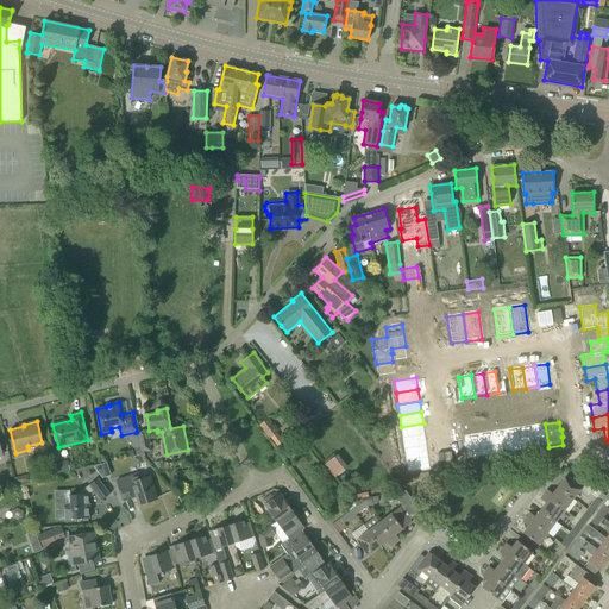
[(424,424),(401,427),(402,438),(425,434),(424,424)]
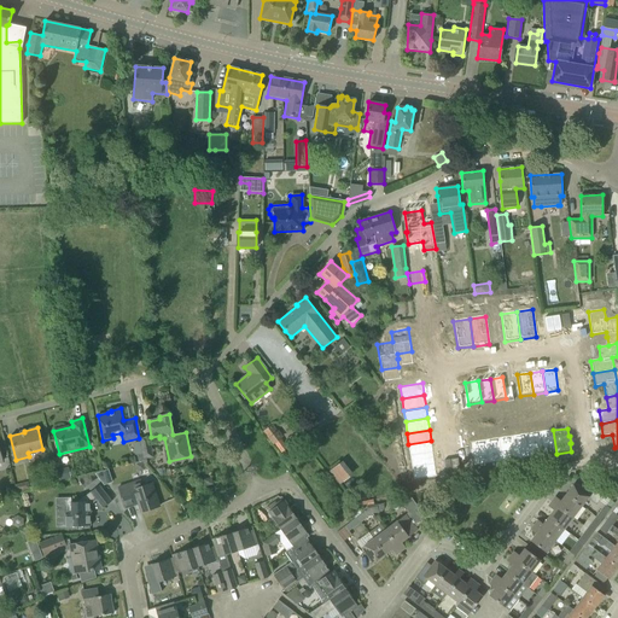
[(553,430),(540,432),(543,456),(557,454),(553,430)]
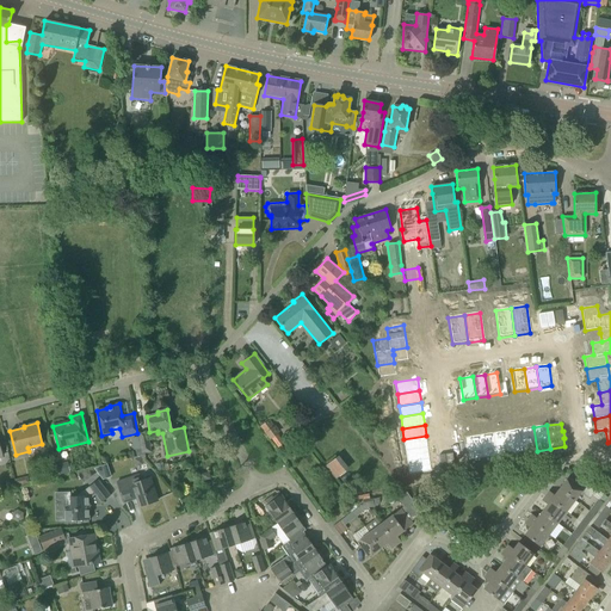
[(534,427),(520,430),(524,454),(537,451),(534,427)]
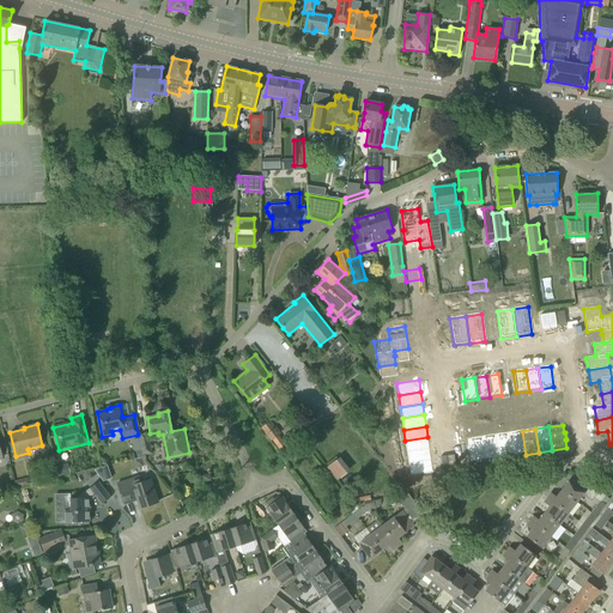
[(522,431),(508,434),(511,456),(526,455),(522,431)]
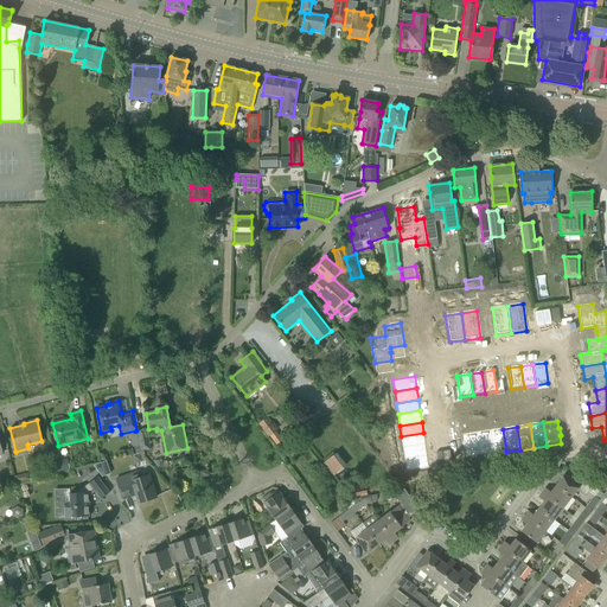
[(136,432),(140,451),(149,449),(146,429),(136,432)]
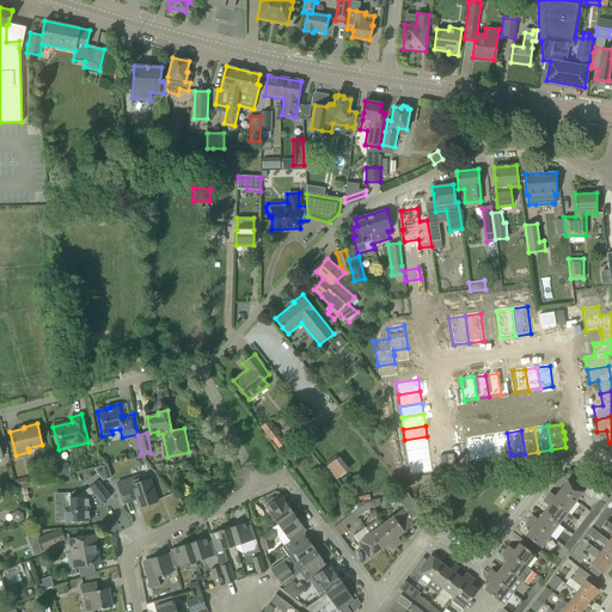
[(507,433),(494,434),(497,458),(510,456),(507,433)]
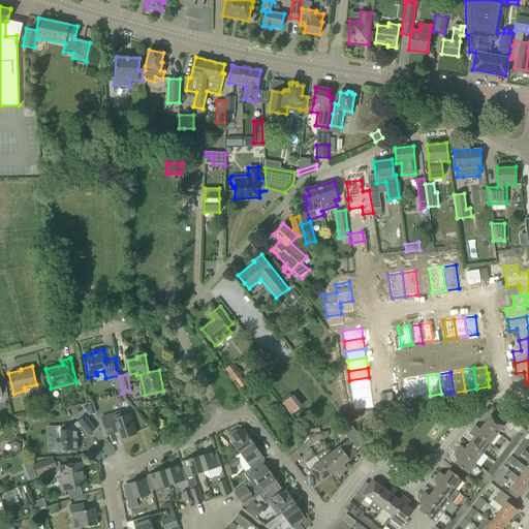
[(427,375),(415,377),(418,398),(430,396),(427,375)]
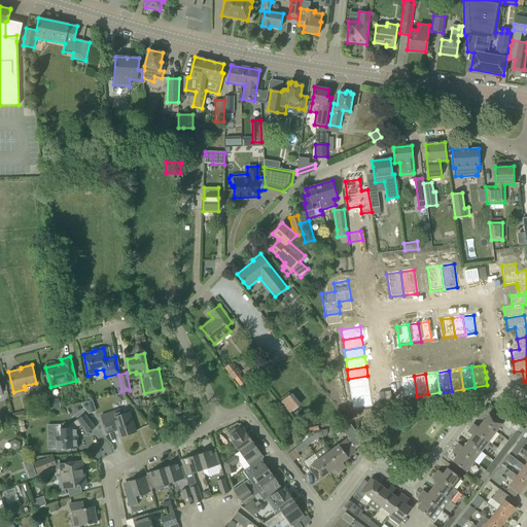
[(367,376),(348,379),(350,389),(369,386),(367,376)]
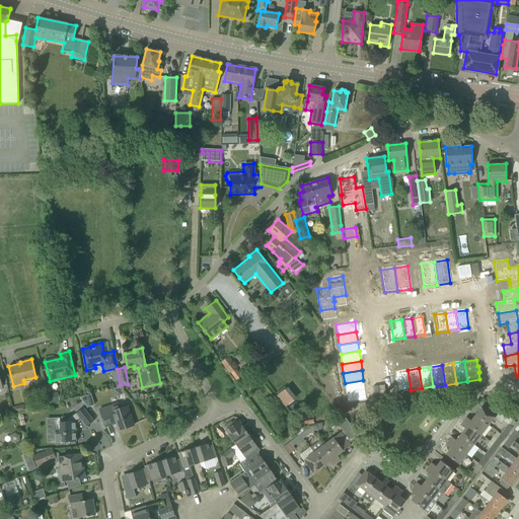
[(396,378),(395,378),(396,385),(397,384),(398,392),(411,390),(408,370),(395,372),(396,378)]
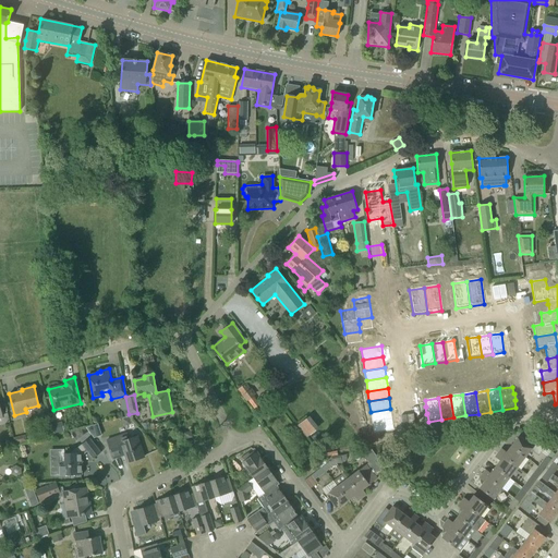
[(390,409),(371,412),(372,422),(392,419),(390,409)]
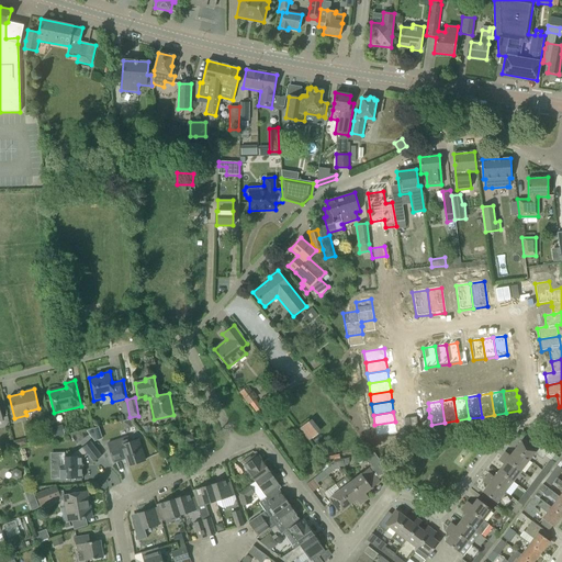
[(310,440),(323,434),(315,419),(302,426),(310,440)]
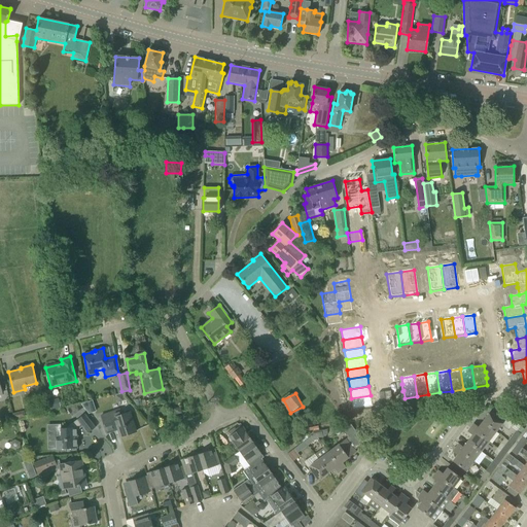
[(371,395),(351,398),(353,413),(359,412),(359,408),(372,406),(371,395)]
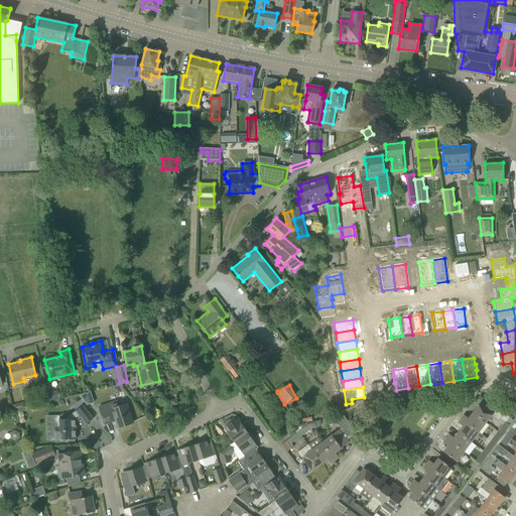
[(47,392),(49,401),(56,399),(54,390),(47,392)]
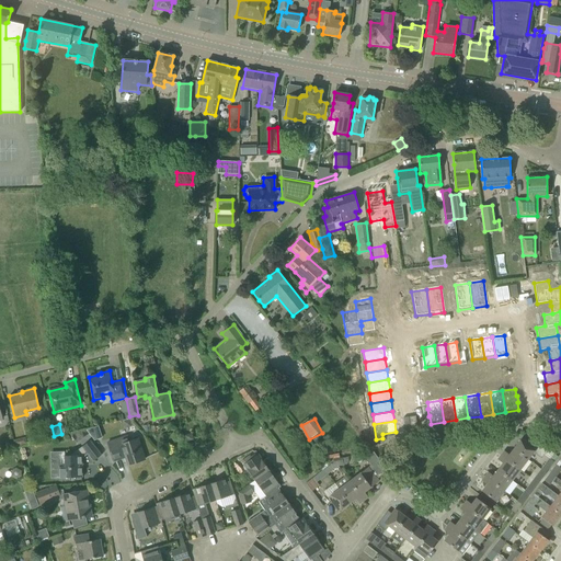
[(107,442),(110,450),(113,461),(125,457),(128,465),(145,459),(137,438),(129,441),(127,435),(107,442)]
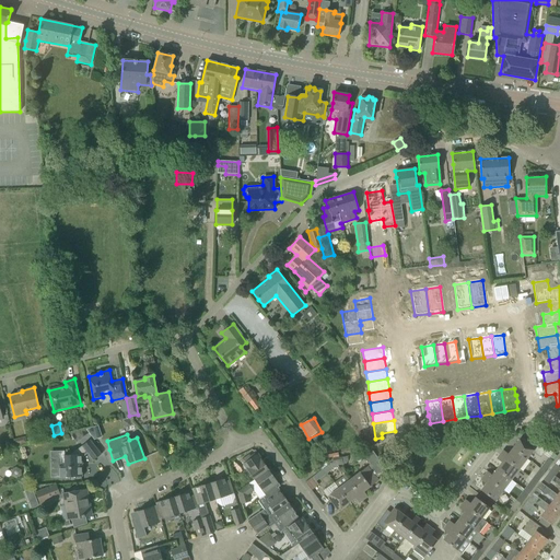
[(13,440),(14,445),(26,442),(25,436),(13,440)]
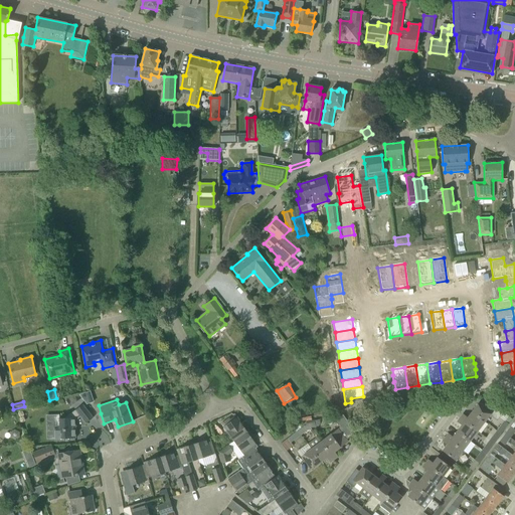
[(479,402),(472,411),(485,421),(490,415),(495,419),(498,419),(503,412),(489,402),(486,407),(479,402)]
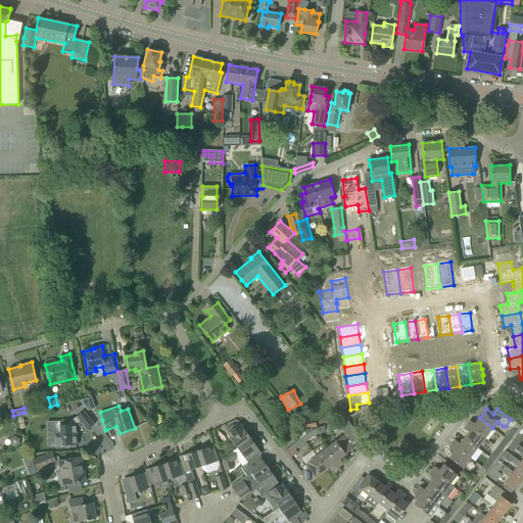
[(54,425),(55,446),(77,445),(76,428),(82,424),(87,430),(94,424),(84,411),(65,425),(54,425)]
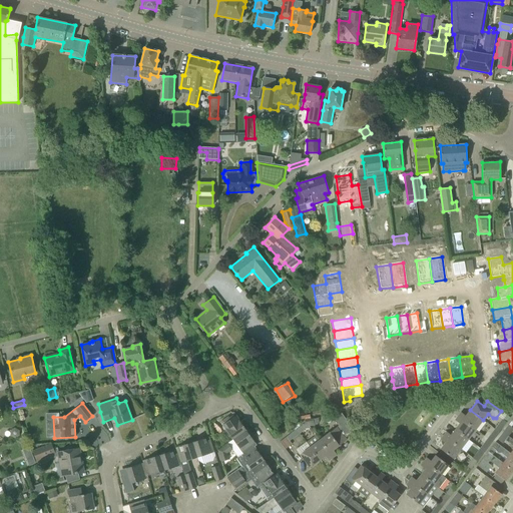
[(461,412),(458,416),(475,430),(483,420),(470,410),(465,416),(461,412)]
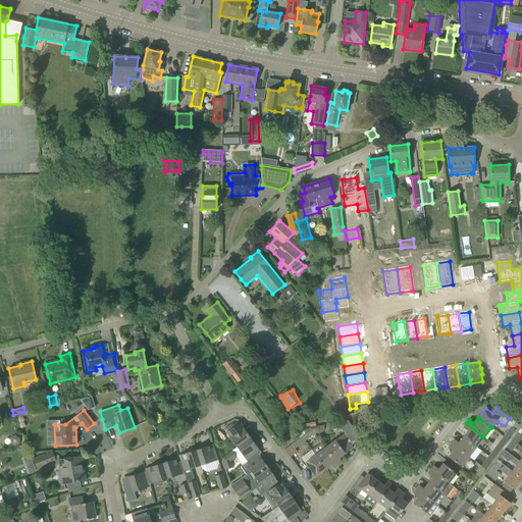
[(344,433),(352,445),(360,438),(347,420),(335,422),(344,433)]
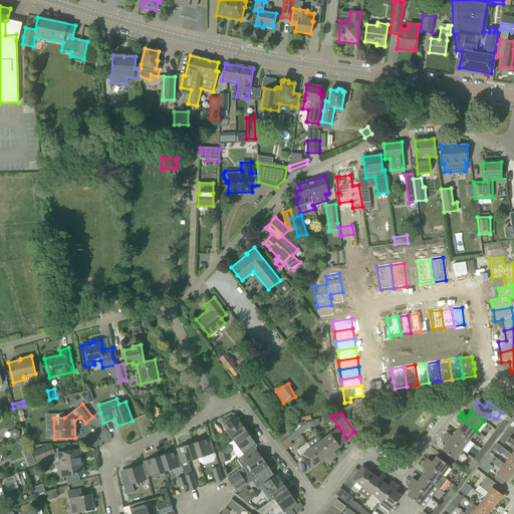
[(223,426),(233,441),(246,431),(236,417),(223,426)]
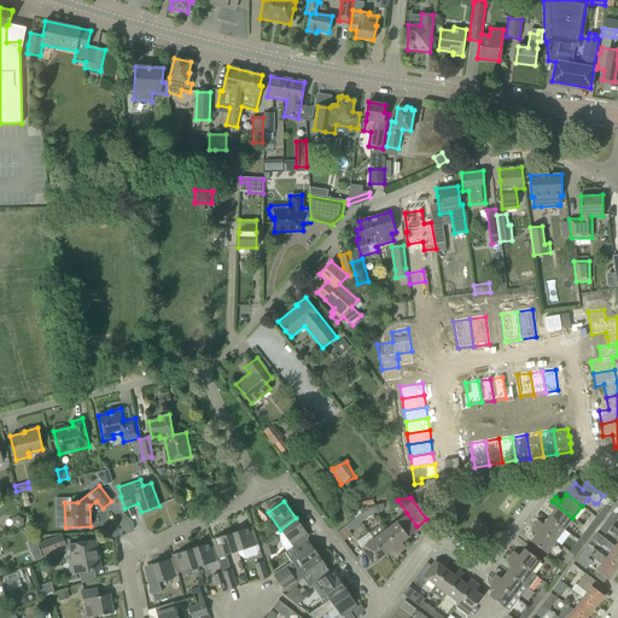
[(553,511),(548,518),(564,530),(572,518),(552,501),(548,506),(553,511)]
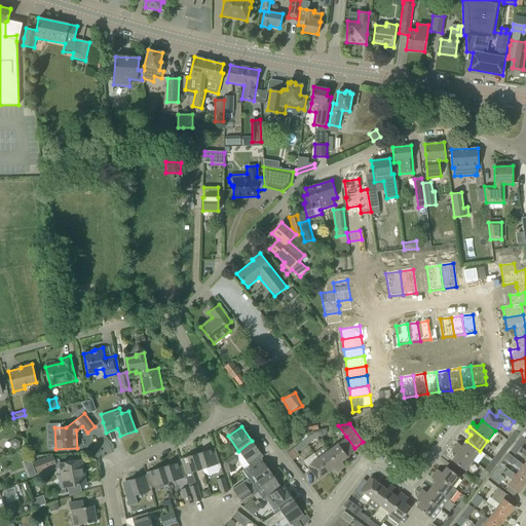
[(515,429),(506,440),(511,443),(519,433),(515,429)]
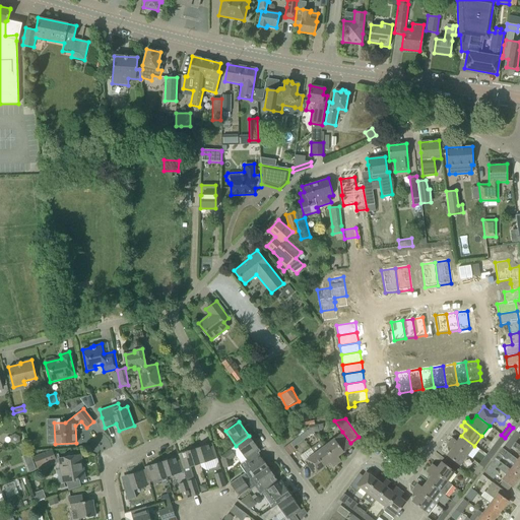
[(310,429),(301,436),(304,440),(313,433),(310,429)]
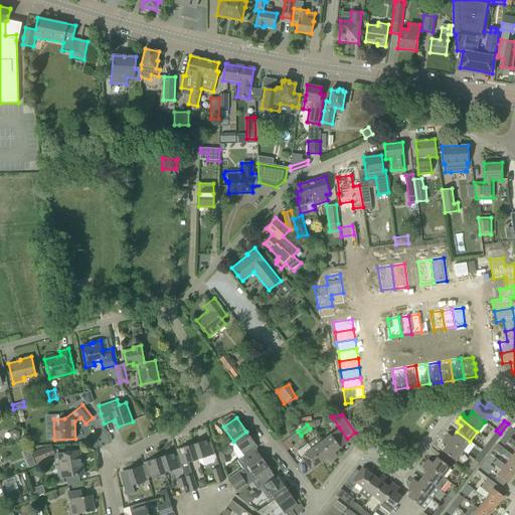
[(514,430),(510,426),(505,434),(510,438),(514,431),(514,430)]
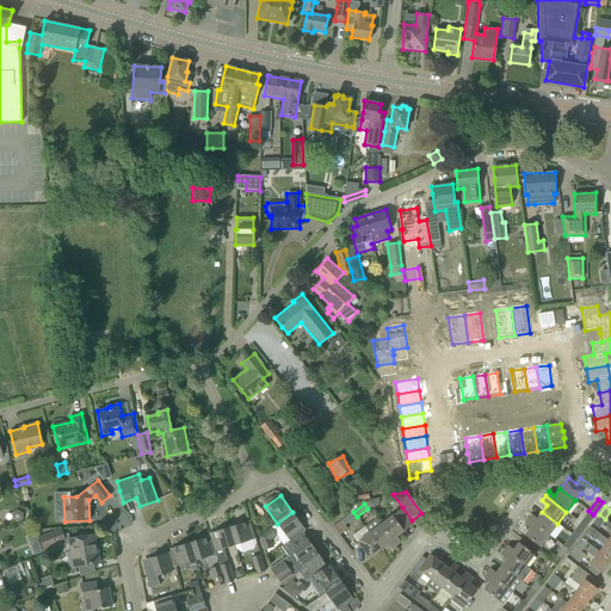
[(400,508),(380,524),(396,545),(401,542),(396,536),(403,531),(412,524),(400,508)]
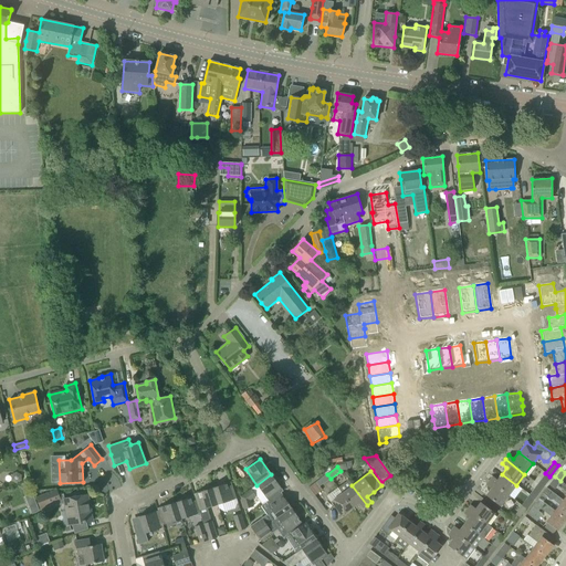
[(11,475),(11,481),(17,483),(22,480),(21,474),(17,472),(11,475)]
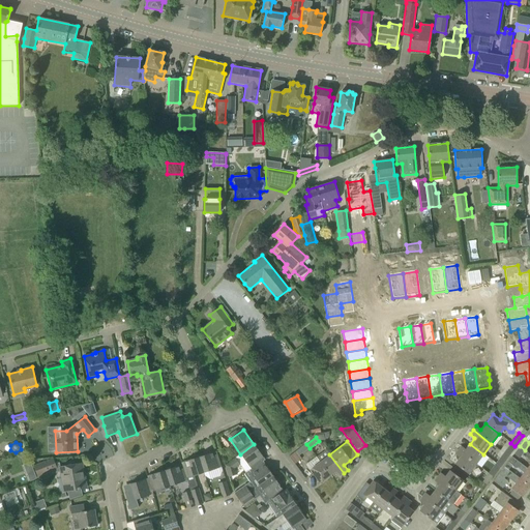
[(510,443),(503,452),(507,457),(514,446),(510,443)]
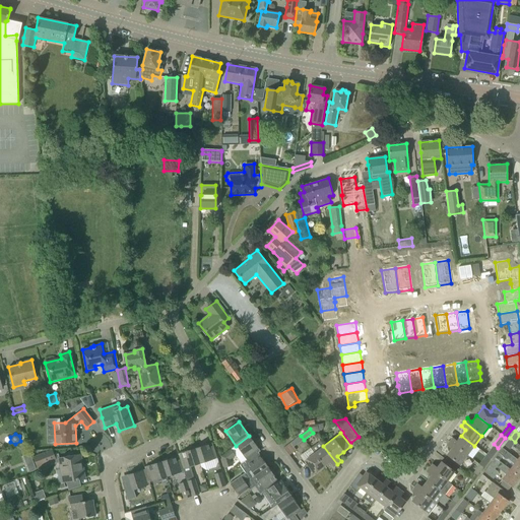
[(236,446),(246,460),(257,452),(258,453),(260,451),(249,436),(236,446)]
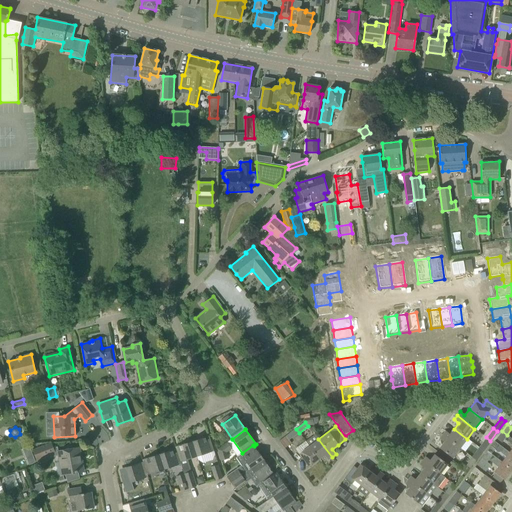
[(299,433),(296,429),(289,434),(292,438),(299,433)]
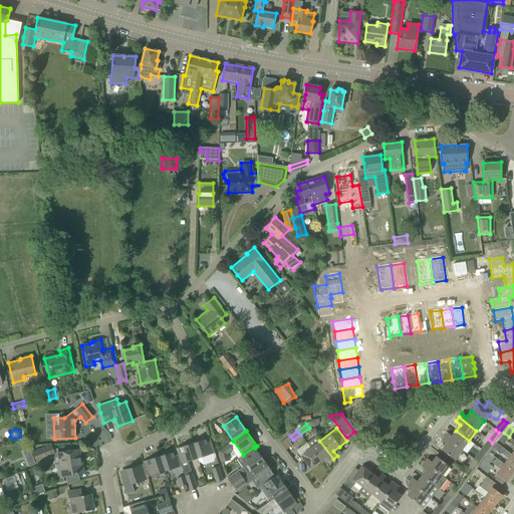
[(447,433),(444,437),(462,450),(469,441),(456,431),(452,436),(447,433)]
